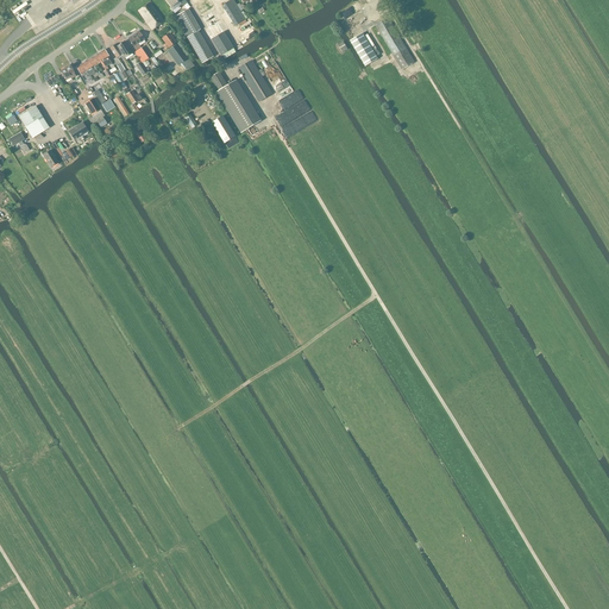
[(205,0),(193,0),(202,16),(211,10),(205,0)]
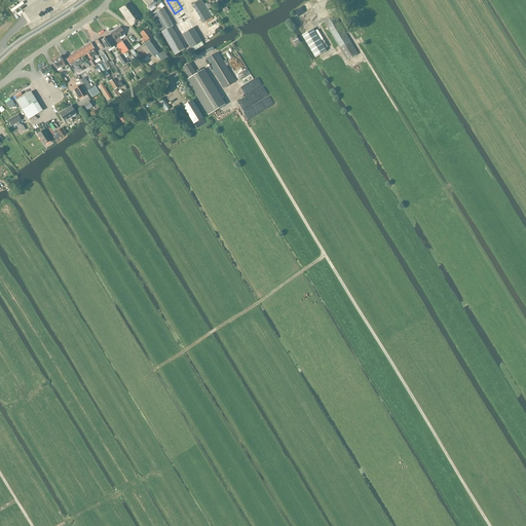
[(199,0),(191,5),(202,23),(212,16),(202,0),(201,0),(199,0)]
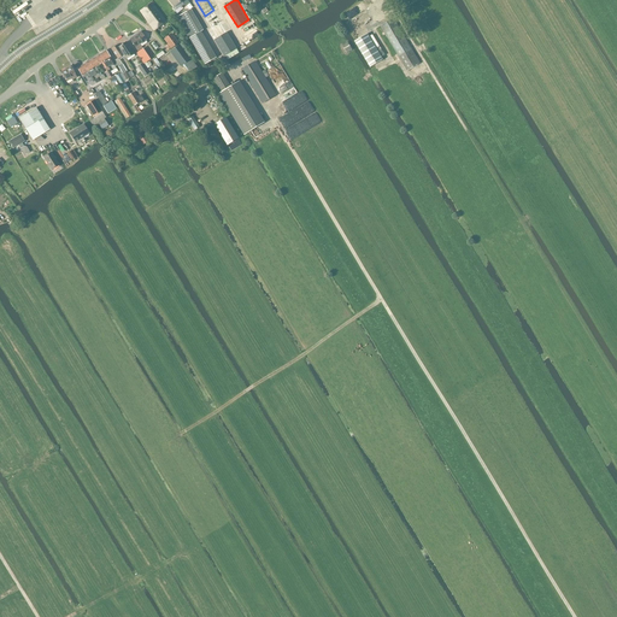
[(140,11),(154,31),(166,22),(158,11),(152,3),(140,11)]
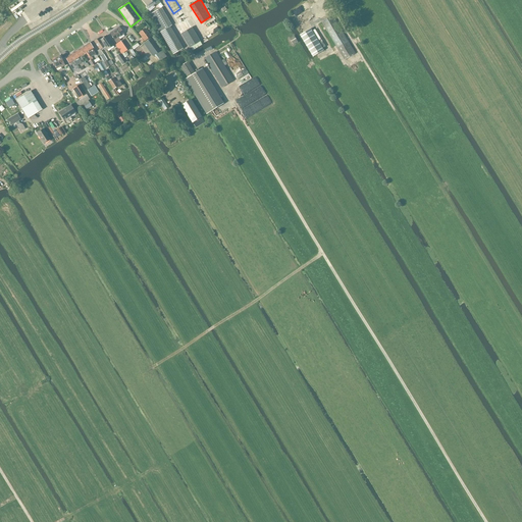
[(151,13),(150,14),(160,33),(168,27),(171,25),(161,7),(151,13)]
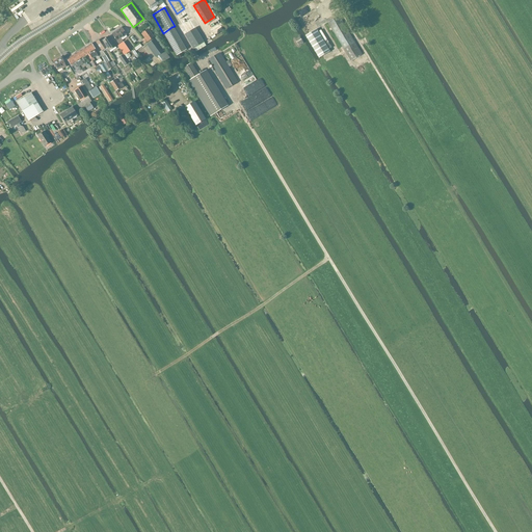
[(177,16),(183,26),(190,21),(184,10),(177,16)]
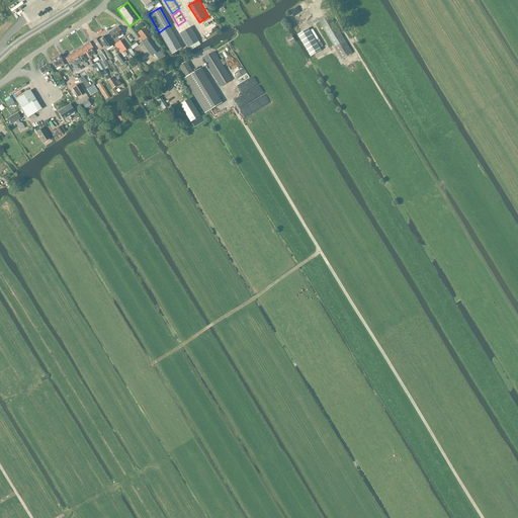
[(319,23),(327,35),(333,46),(342,60),(353,54),(344,39),(330,16),(319,23)]
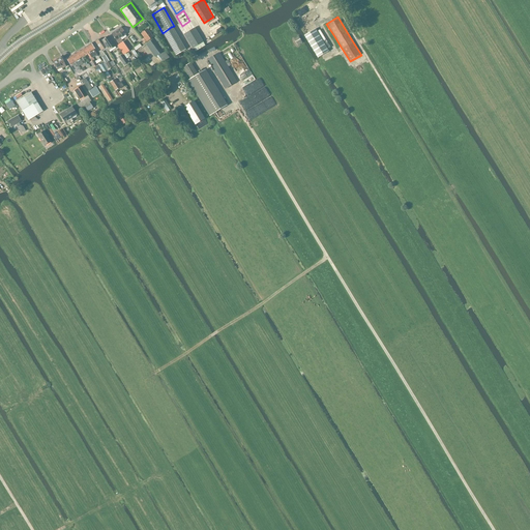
[(182,26),(186,32),(194,28),(189,21),(182,26)]
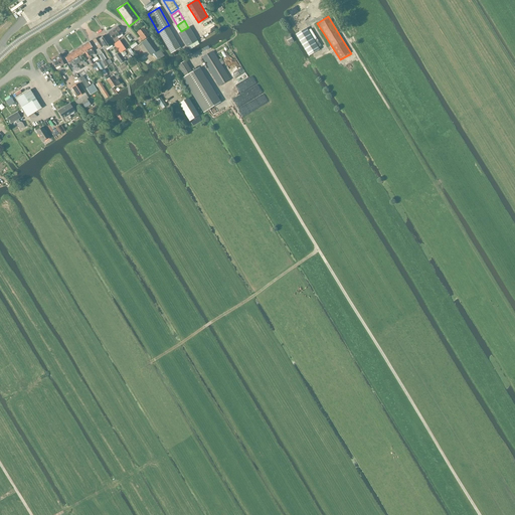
[(118,40),(116,37),(122,33),(118,26),(109,33),(115,42),(118,40)]
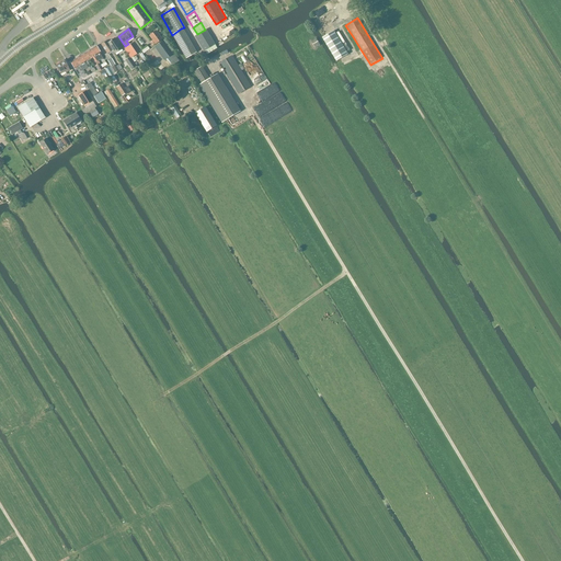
[(205,30),(197,34),(194,36),(203,52),(215,45),(205,30)]
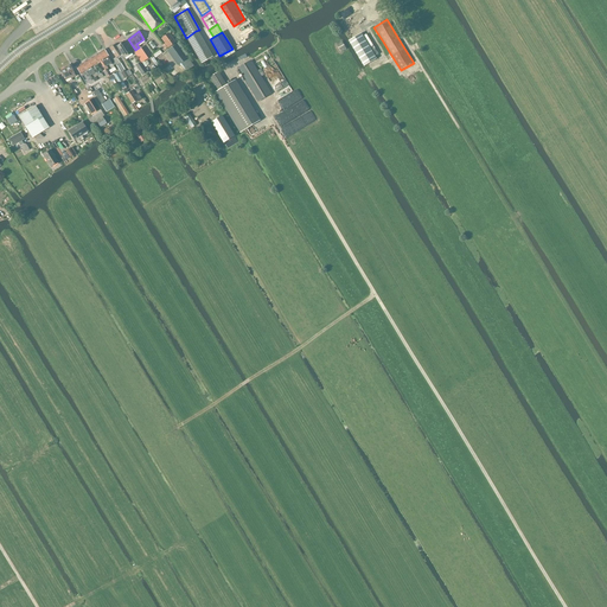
[(168,33),(161,39),(167,48),(174,43),(168,33)]
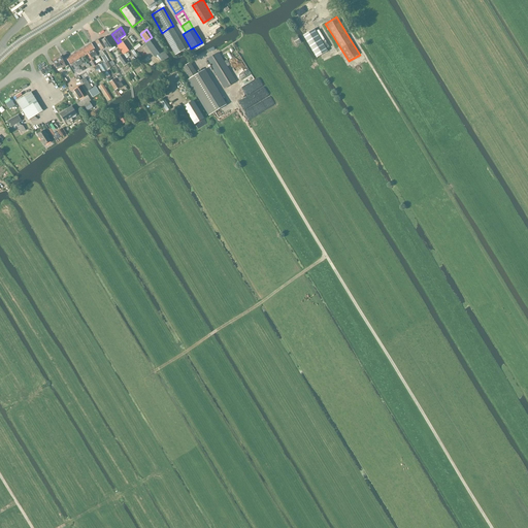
[(316,31),(315,29),(303,35),(317,58),(328,51),(327,48),(316,31)]
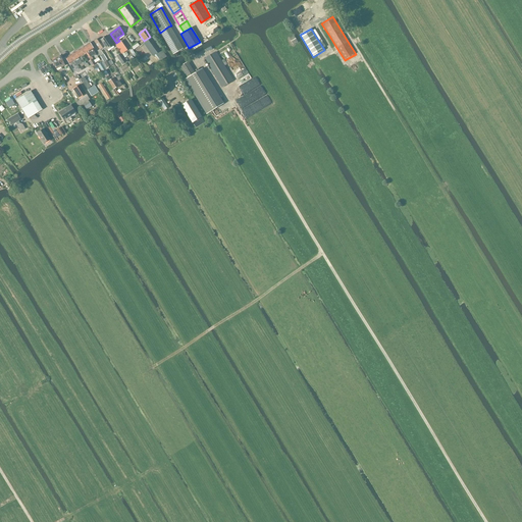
[(315,30),(312,31),(323,48),(325,47),(322,42),(321,40),(315,30)]
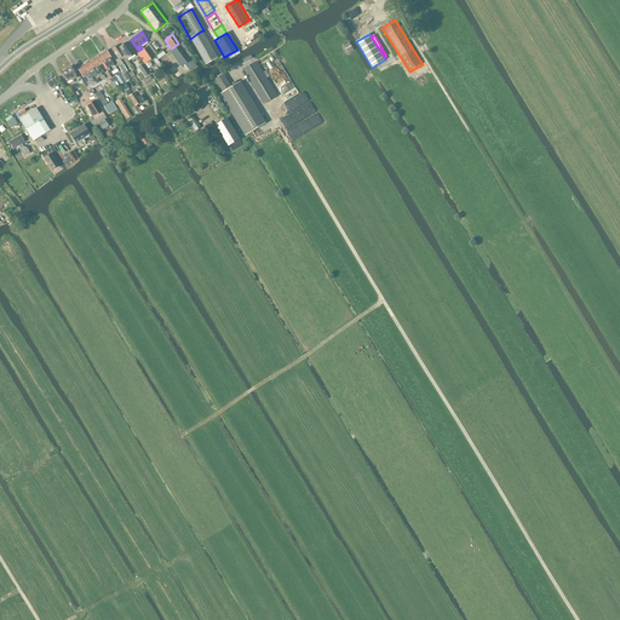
[(126,42),(119,47),(127,59),(135,55),(126,42)]
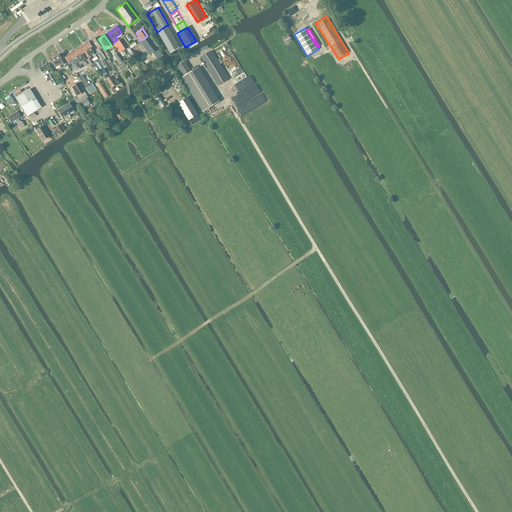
[(284,38),(287,44),(292,41),(288,35),(284,38)]
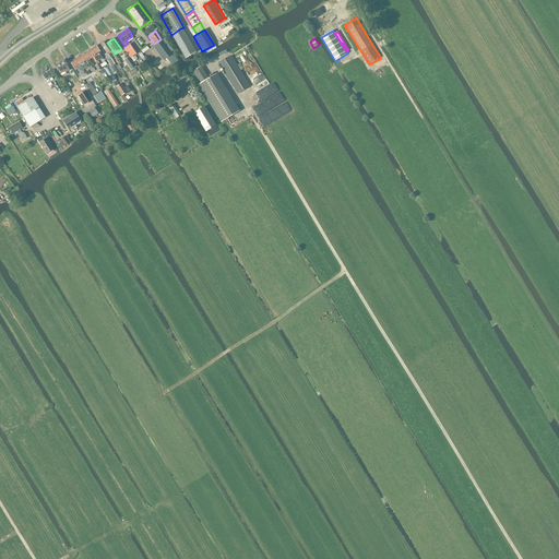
[(106,40),(100,45),(107,54),(108,55),(113,51),(106,40)]
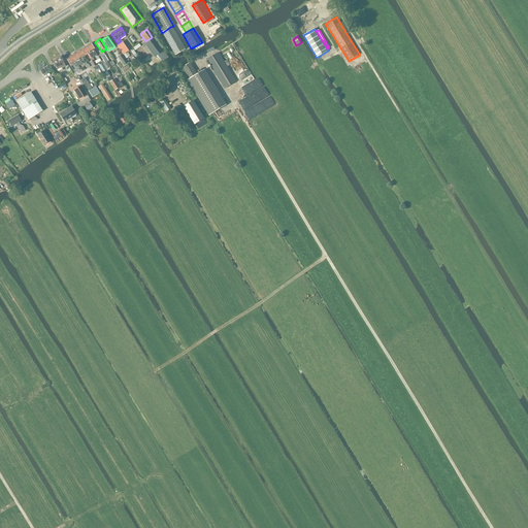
[(144,44),(154,57),(163,51),(161,48),(162,48),(161,46),(160,47),(154,38),(144,44)]
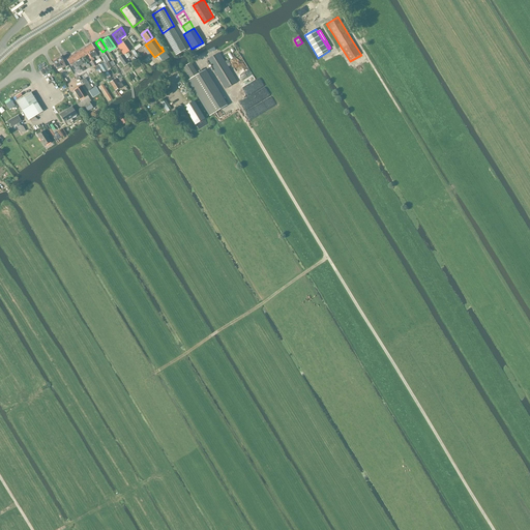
[(118,46),(124,54),(128,51),(122,42),(118,46)]
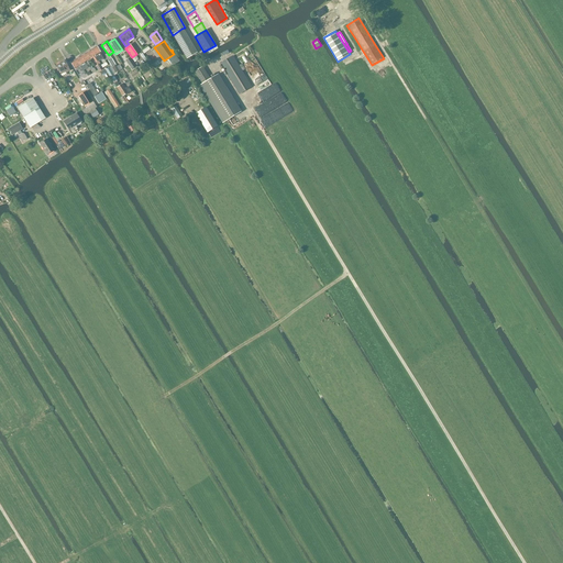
[(97,46),(91,50),(96,56),(98,62),(100,59),(103,58),(100,53),(97,46)]
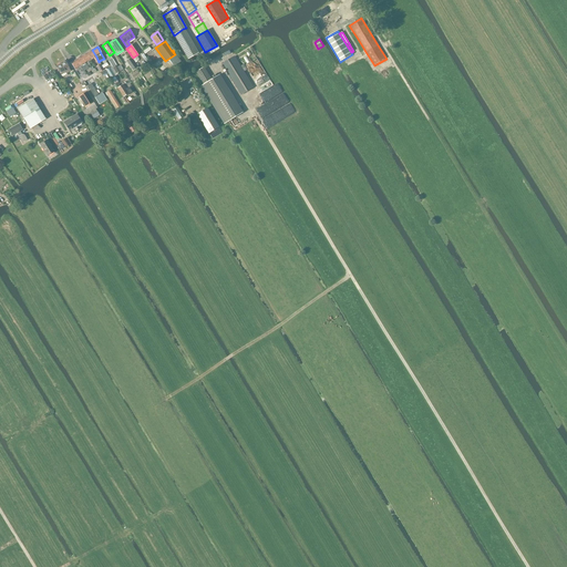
[(92,50),(86,53),(91,60),(93,58),(95,61),(96,63),(99,62),(96,57),(92,50)]
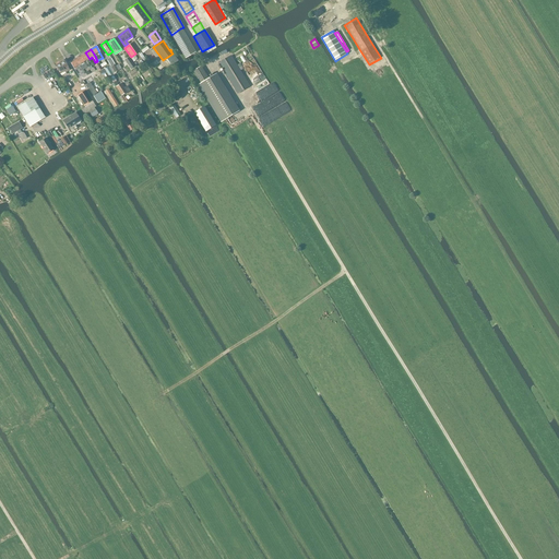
[(85,52),(81,56),(84,62),(87,67),(90,66),(88,63),(87,64),(85,61),(90,59),(85,52)]
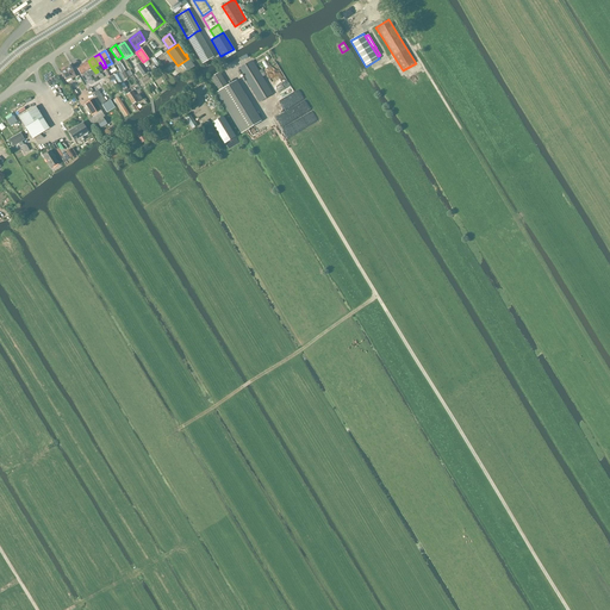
[(190,58),(180,64),(186,73),(195,66),(190,58)]
